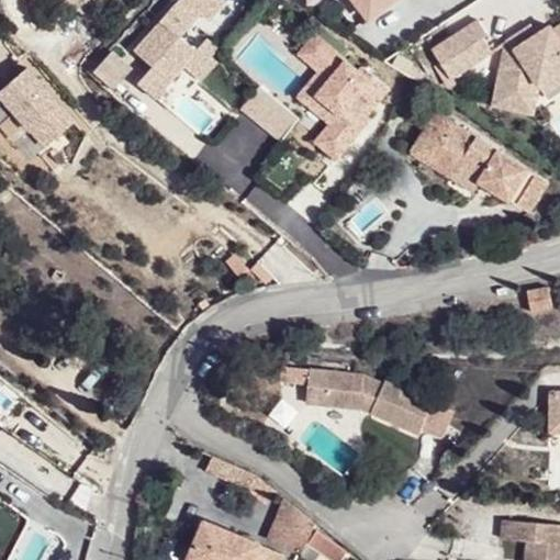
[(154,69),(140,87),(156,101),(198,54),(180,40),(204,13),(189,0),(182,0),(136,54),(154,69)]
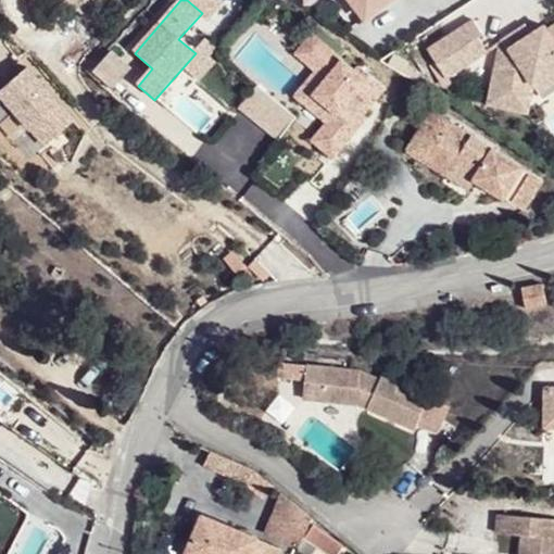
[(187,0),(202,13),(204,15),(216,0),(187,0)]
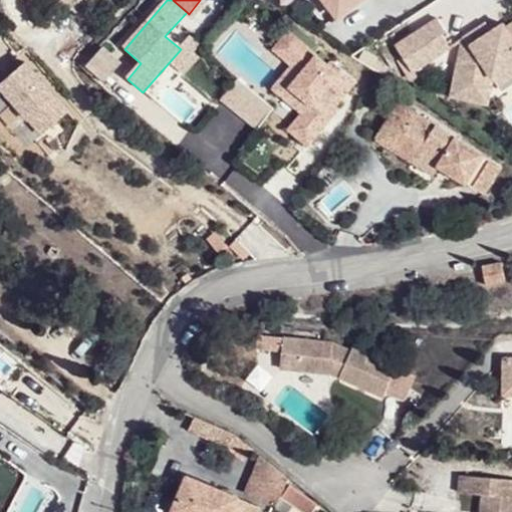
[(323,0),(335,15),(354,0),(323,0)]
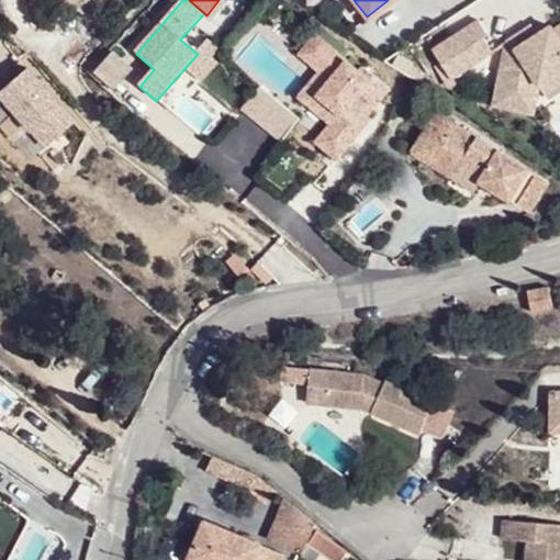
[(479,18),(429,48),(448,74),(491,47),(482,34),(486,31),(479,18)]
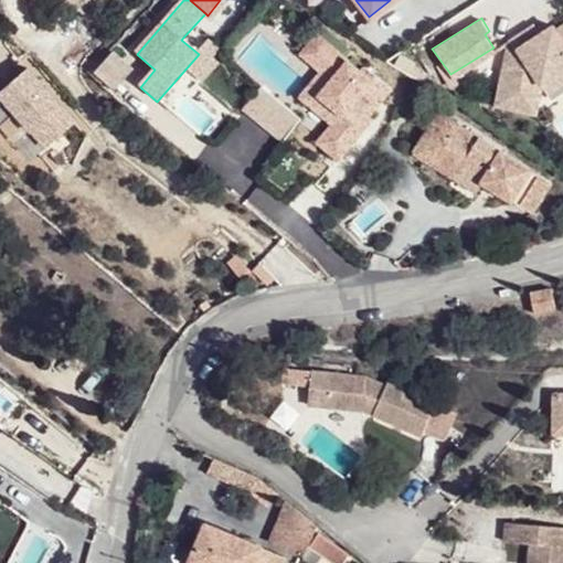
[(532,22),(509,38),(521,41),(538,31),(532,22)]
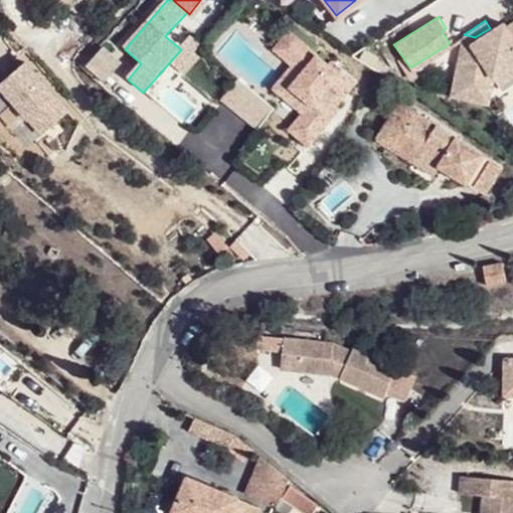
[(475,37),(464,34),(455,80),(488,89),(490,74),(512,59),(512,21),(505,26),(502,21),(490,28),(475,37)]
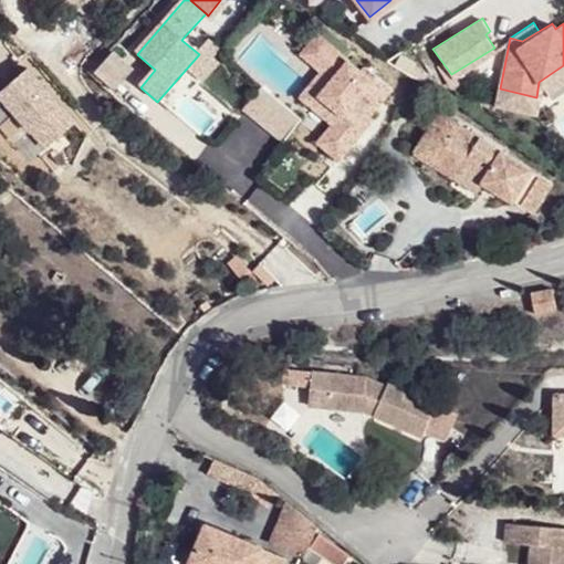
[(316,33),(299,54),(320,72),(298,97),(329,123),(313,143),(334,159),(389,93),(316,33)]
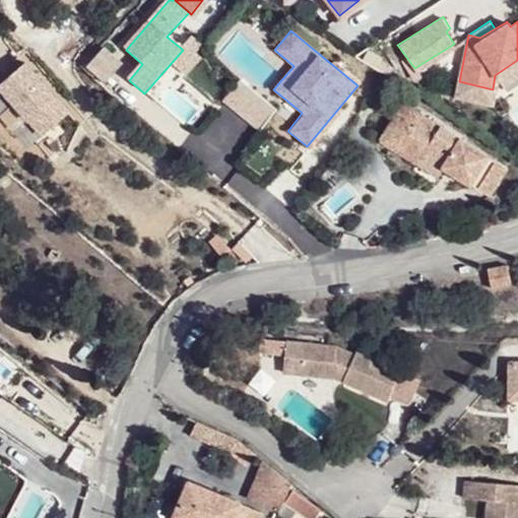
[(517,60),(495,75),(501,84),(517,73),(517,60)]
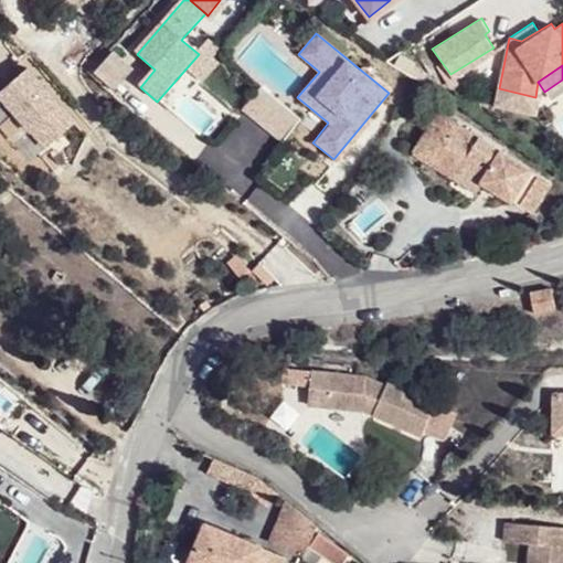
[(535,97),(499,88),(496,103),(532,112),(535,97)]
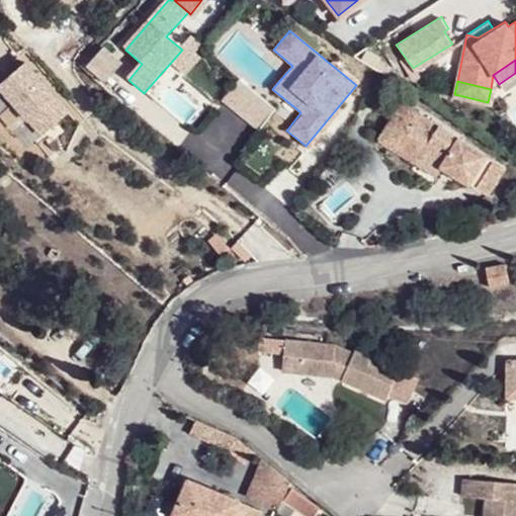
[(222,100),(254,129),(270,110),(238,82),(222,100)]
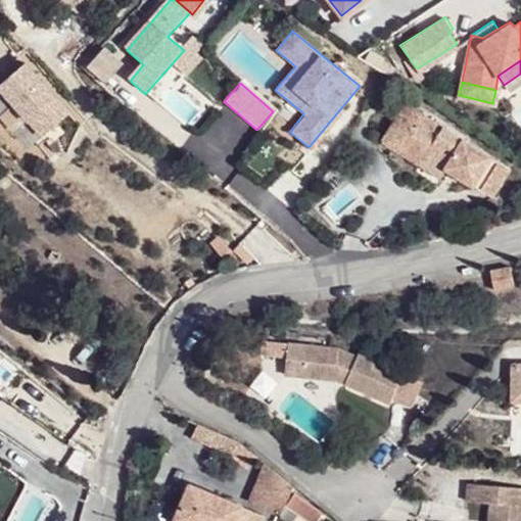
[(426,160),(444,173),(447,170),(490,198),(510,170),(407,101),(397,114),(409,122),(412,116),(422,123),(403,151),(423,164),(426,160)]
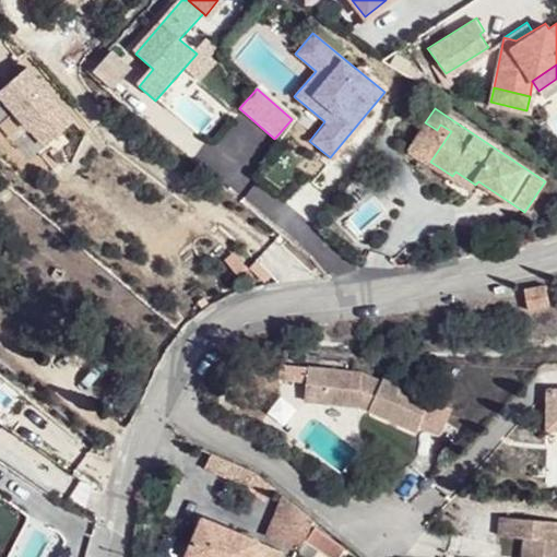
[(437,130),(425,122),(409,147),(430,162),(451,131),(440,125),(437,130)]
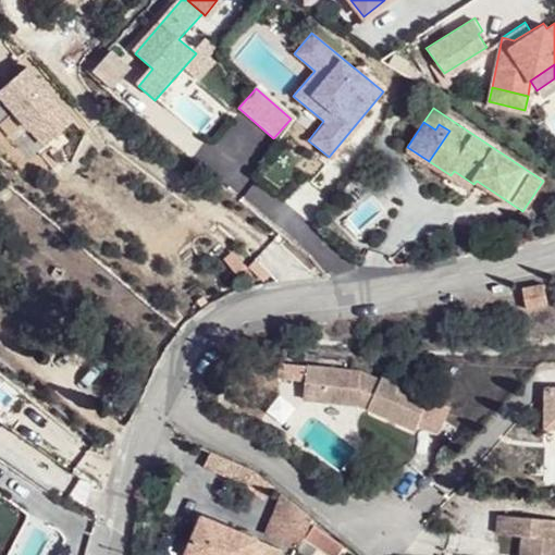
[(454,171),(451,175),(471,188),(473,184),(454,171)]
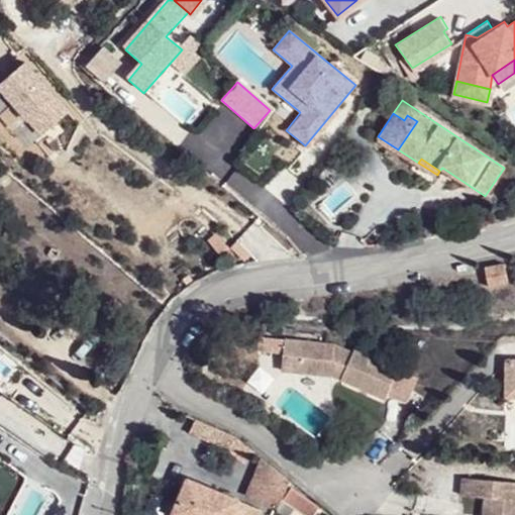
[(504,266),(483,269),(486,288),(507,285),(504,266)]
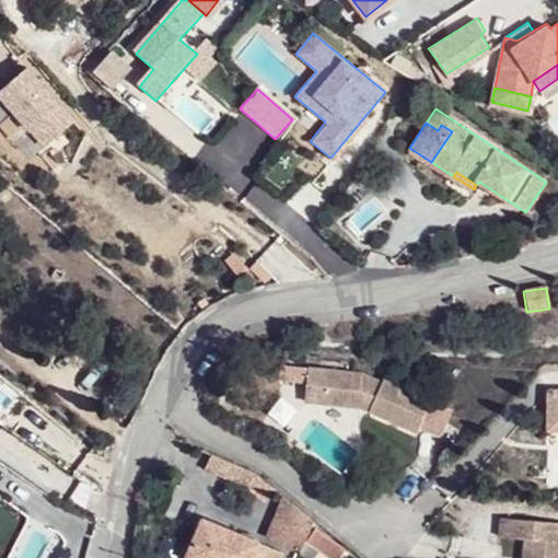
[(359,375),(306,369),(304,398),(324,399),(323,406),(358,408),(360,403),(370,407),(367,413),(415,436),(431,403),(384,380),(382,385),(359,375)]
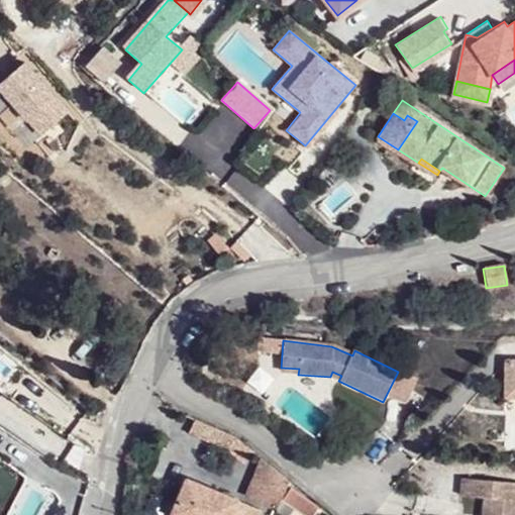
[(514,363),(506,363),(506,386),(514,385),(514,363)]
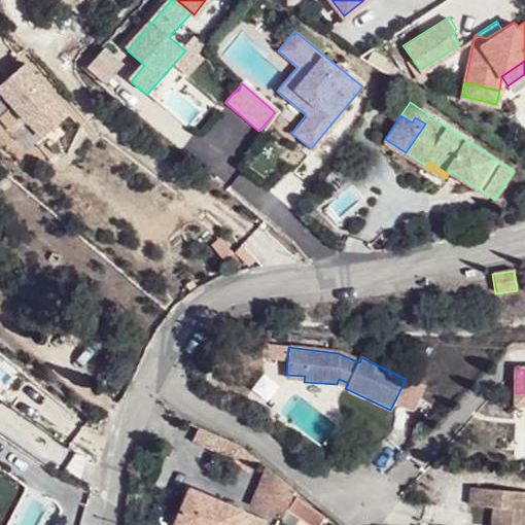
[(348,383),(339,379),(337,384),(345,388),(348,383)]
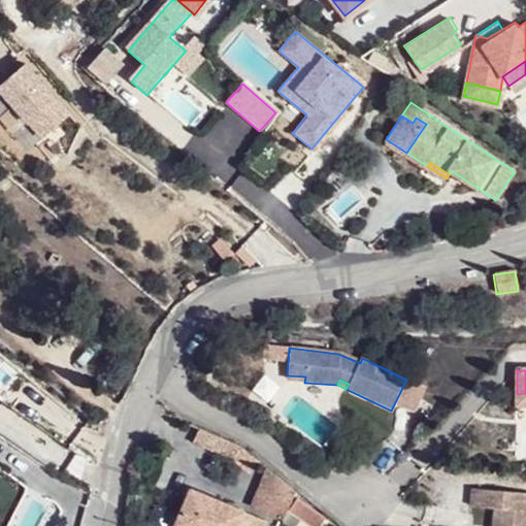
[(525,393),(517,394),(516,408),(525,408),(525,393)]
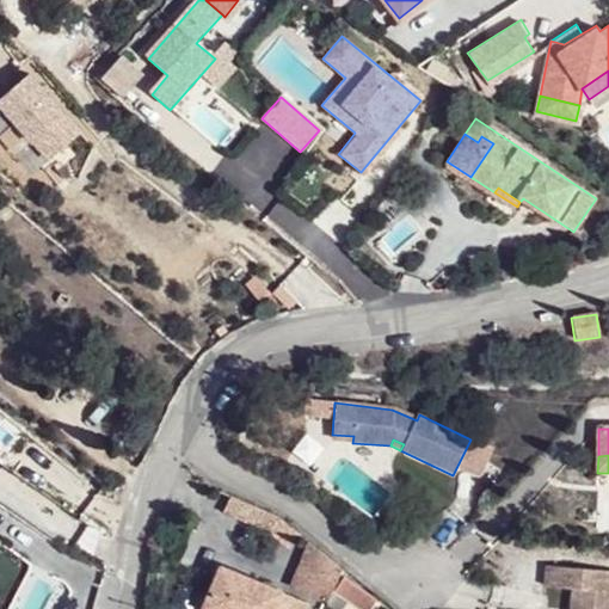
[(336,574),(305,546),(288,588),(324,603),(328,592),(336,574)]
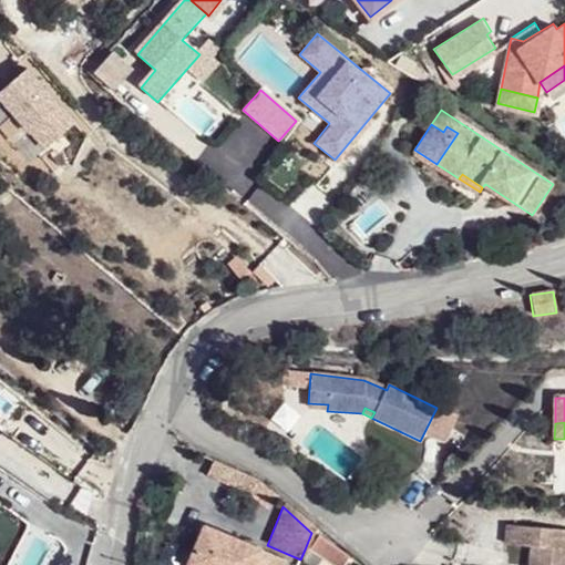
[(281,564),(202,528),(185,564),(281,564)]
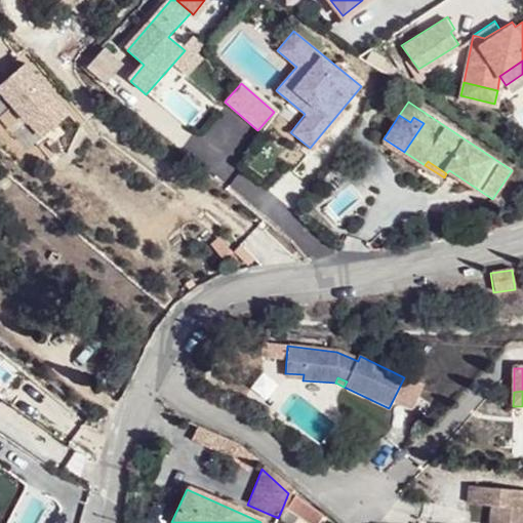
[(495,490),(473,489),(472,505),(494,506),(495,490)]
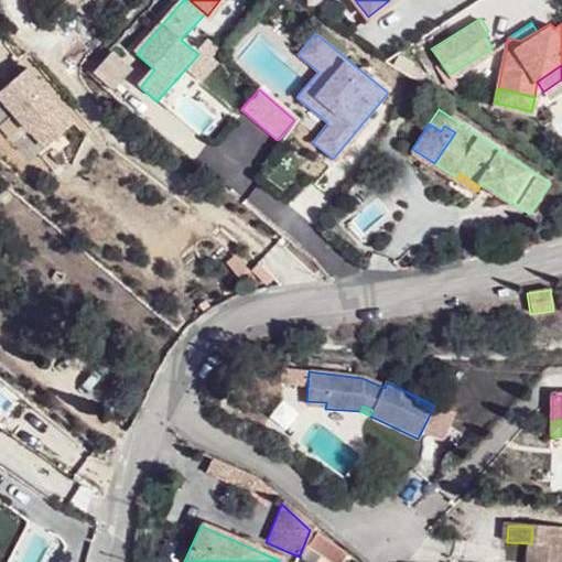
[(561,530),(532,527),(531,543),(529,561),(561,561),(561,548),(561,530)]
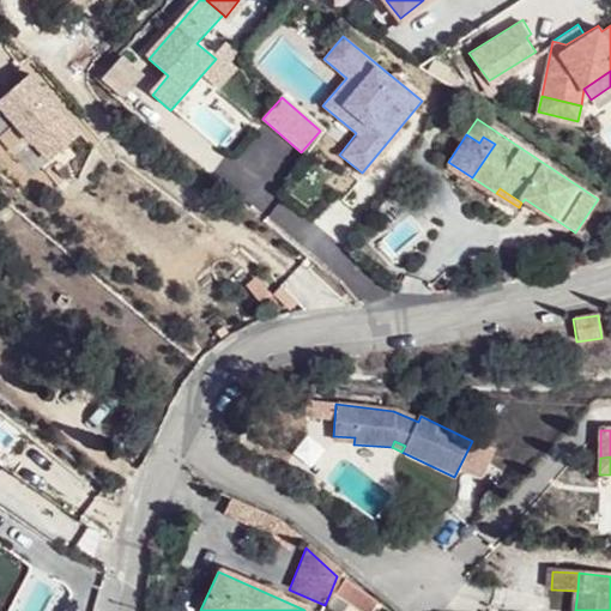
[(350,586),(337,576),(330,594),(338,602),(350,586)]
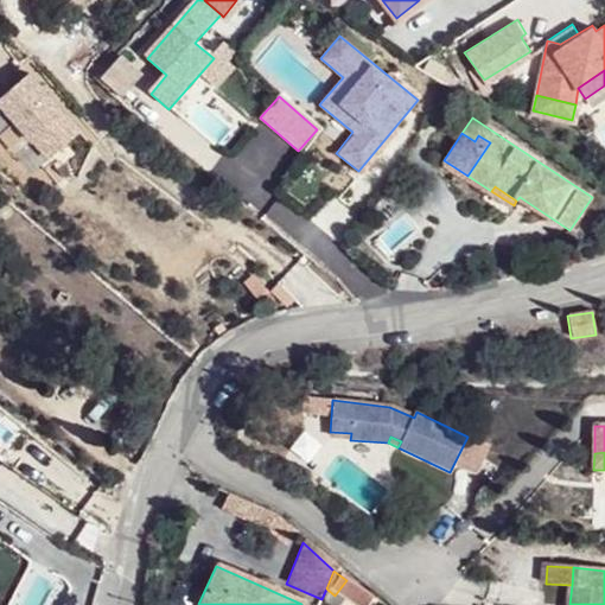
[(346,580),(335,596),(345,604),(365,604),(370,600),(346,580)]
